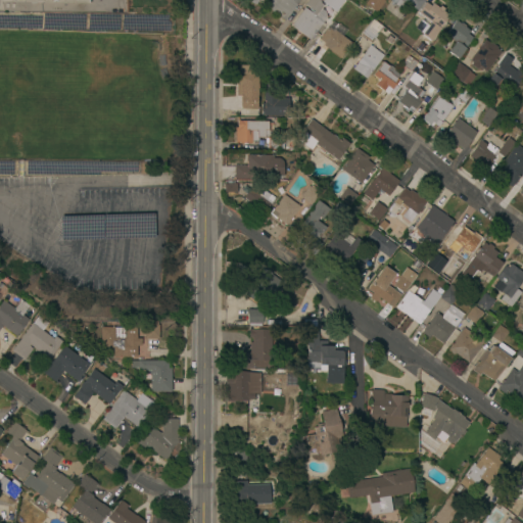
[(299,0),(283,21),(265,7),(270,0),(299,0)]
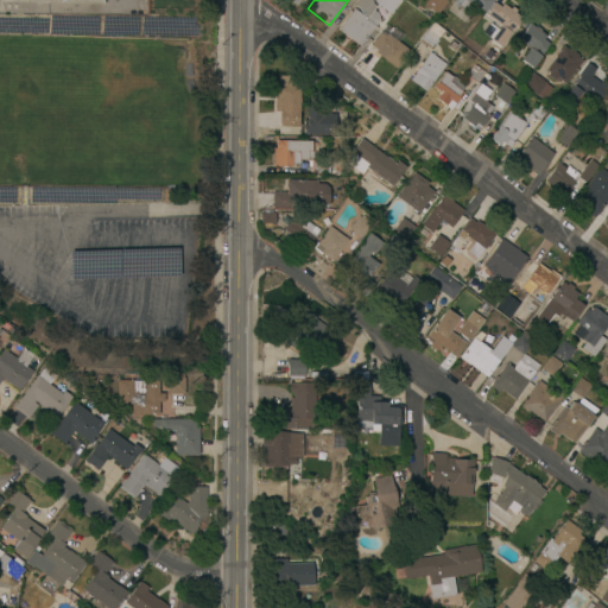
[(378,21),(359,46),(337,31),(353,10),(360,14),(362,12),(354,6),(358,0),(369,0),(373,2),(372,4),(375,7),(373,11),(378,14),(378,21)]
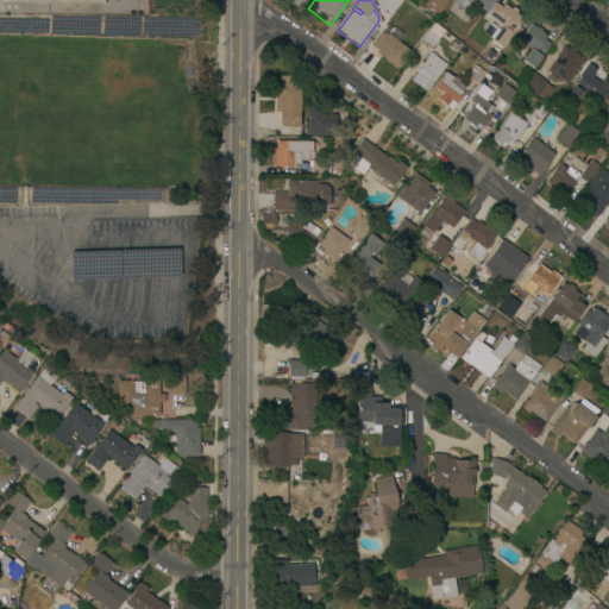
[(401,0),(390,16),(375,4),(377,0),(401,0)]
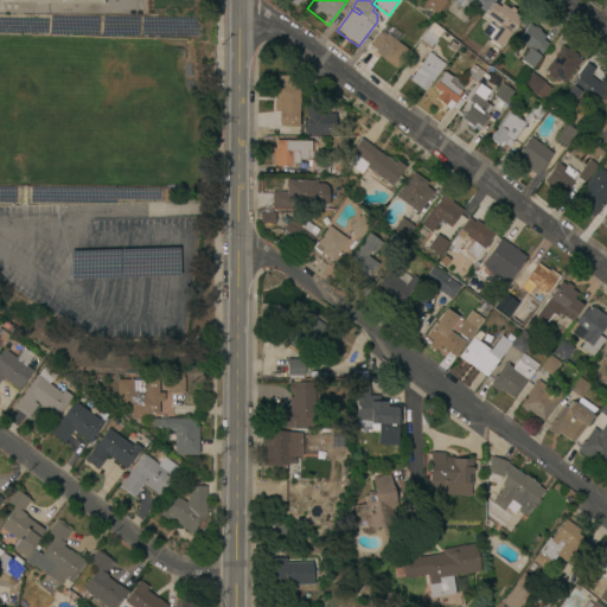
[(427,0),(442,0),(445,1),(435,16),(422,6),(427,0)]
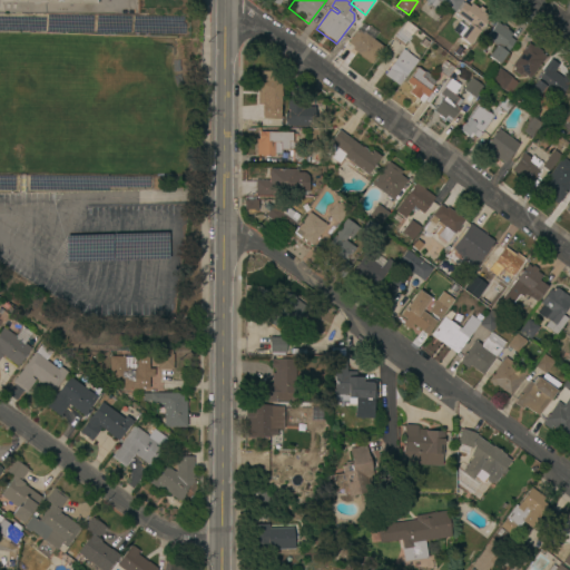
[(462,0),(453,12),(441,3),(436,10),(429,5),(432,0),(462,0)]
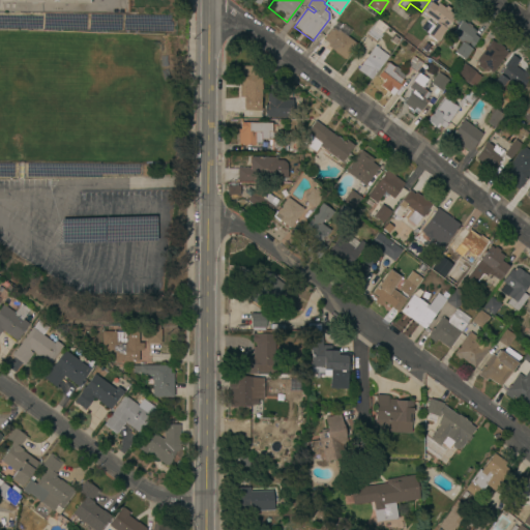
[(436,6),(438,4),(444,8),(445,6),(450,9),(448,12),(454,17),(435,42),(427,36),(428,35),(419,29),(425,21),(434,27),(436,24),(421,12),(430,2),(436,6)]
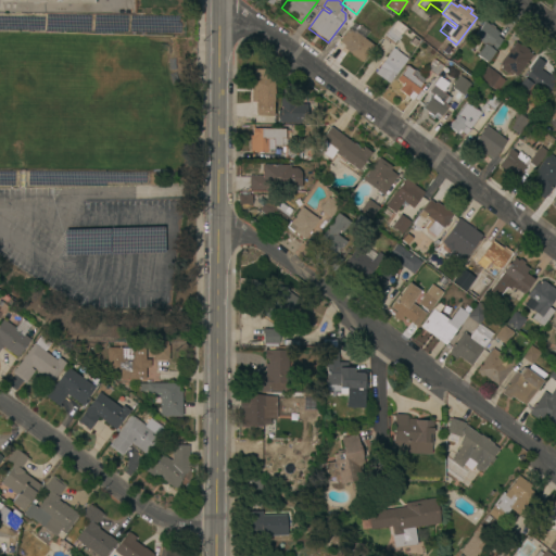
[(392,46),(382,38),(396,21),(405,28),(392,46)]
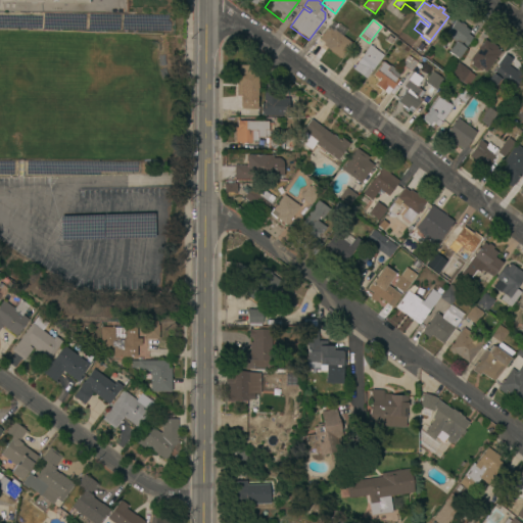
[(347,31),(342,38),(351,44),(340,60),(329,52),(330,51),(323,46),(325,44),(319,40),(326,30),(327,31),(333,21),(347,31)]
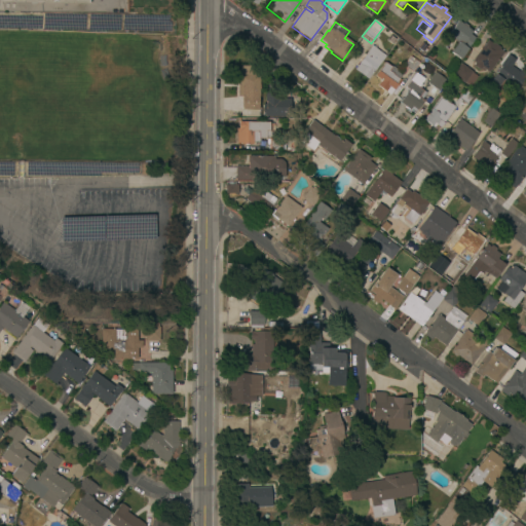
[(462,24),(463,23),(468,26),(467,28),(473,32),(471,35),(475,38),(470,46),(460,60),(451,52),(458,43),(448,36),(458,22),(462,24)]
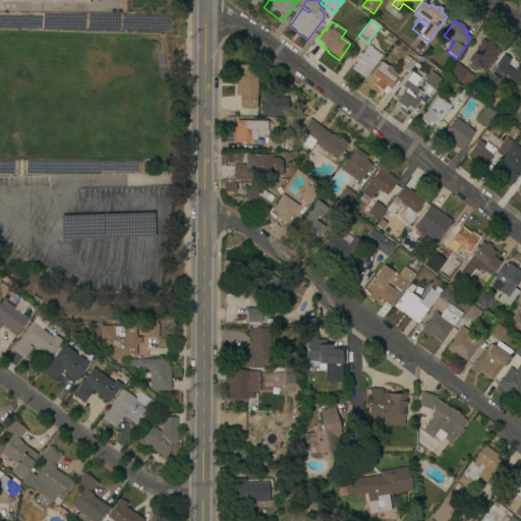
[(487,44),(488,43),(495,47),(494,49),(499,52),(484,72),(480,69),(478,72),(468,66),(470,63),(468,61),(483,41),(487,44)]
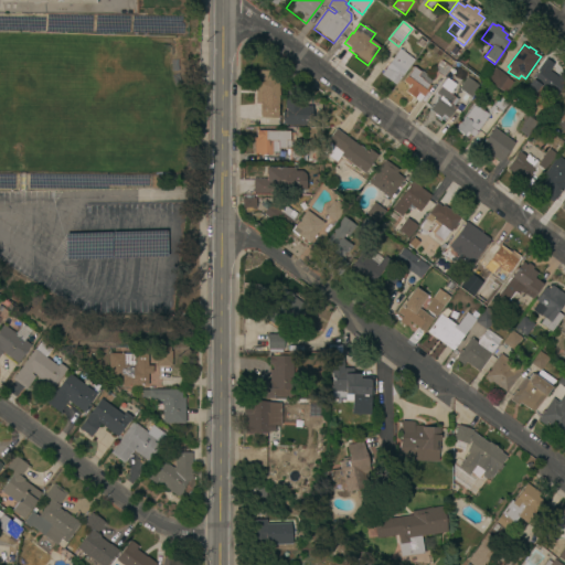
[(452,56),(448,52),(452,45),(458,50),(452,56)]
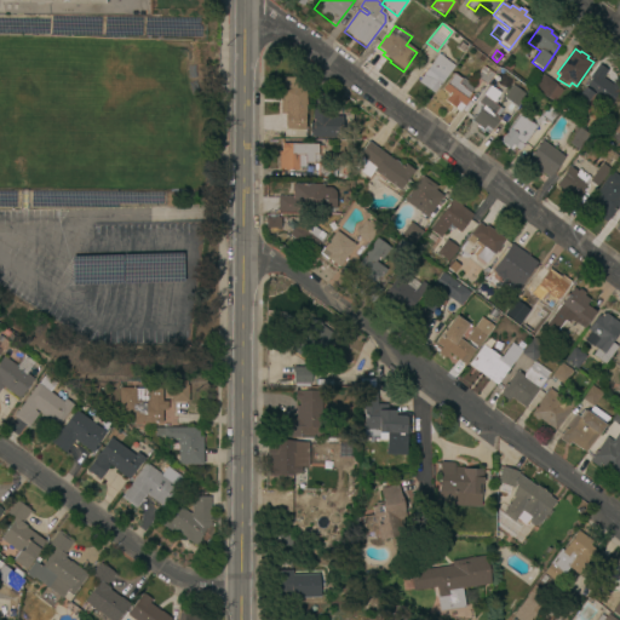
[(434,93),(418,82),(438,55),(454,65),(434,93)]
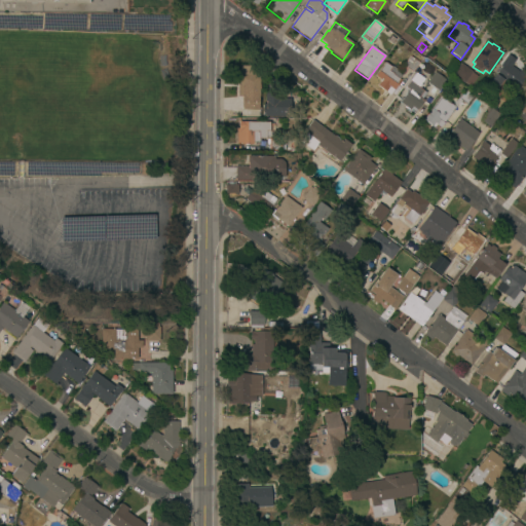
[(519,72),(522,68),(525,71),(525,75),(515,90),(503,82),(494,95),(486,88),(501,67),(499,65),(508,53),(515,60),(510,66),(519,72)]
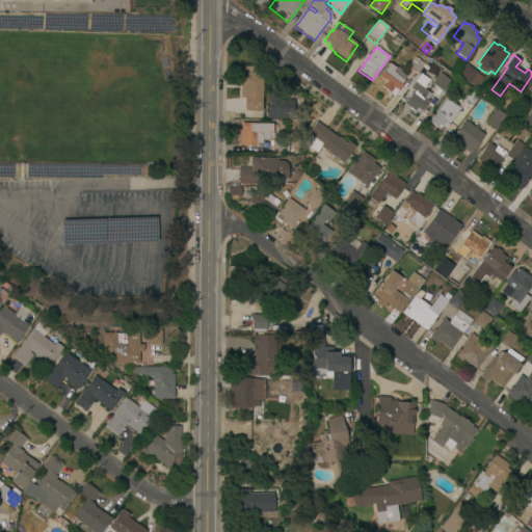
[(418,74),(408,67),(415,57),(424,64),(418,74)]
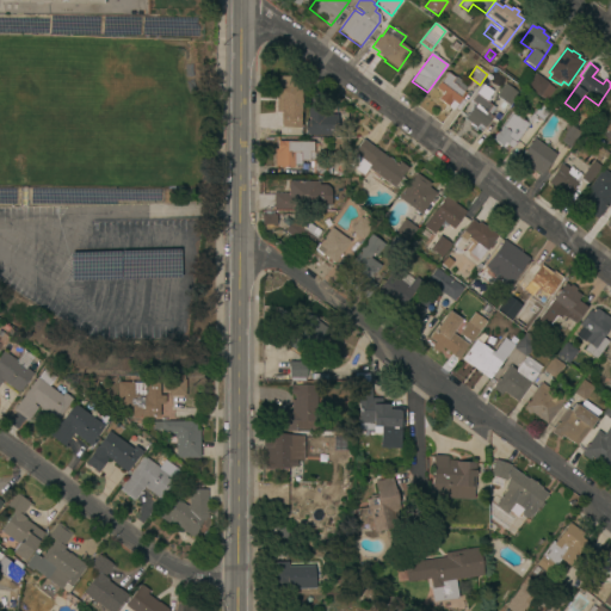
[(454,78),(455,78),(467,86),(463,92),(464,93),(456,105),(456,104),(452,110),(437,99),(442,93),(434,88),(446,73),(454,78)]
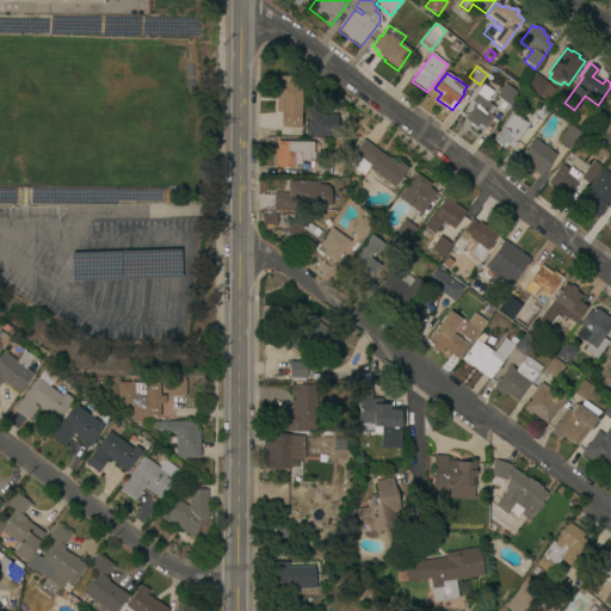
[(545,102),(538,97),(538,98),(525,88),(535,74),(549,85),(548,85),(554,88),(545,102)]
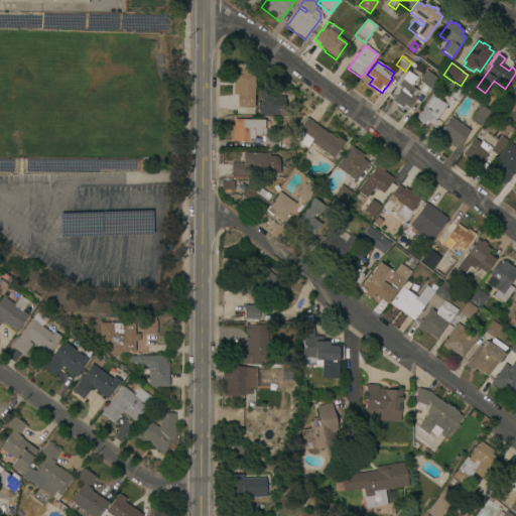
[(236,109),(236,95),(235,95),(235,67),(254,67),(254,95),(253,95),(253,109),(241,109),(236,109)]
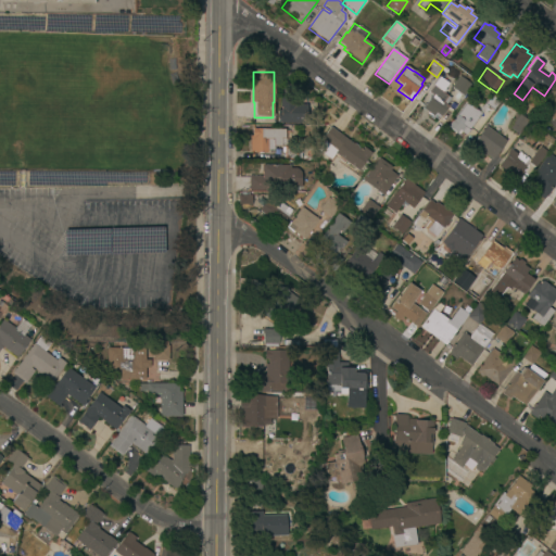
[(441,115),(437,112),(433,116),(422,109),(432,96),(428,92),(440,77),(449,84),(442,92),(451,99),(445,105),(447,106),(441,115)]
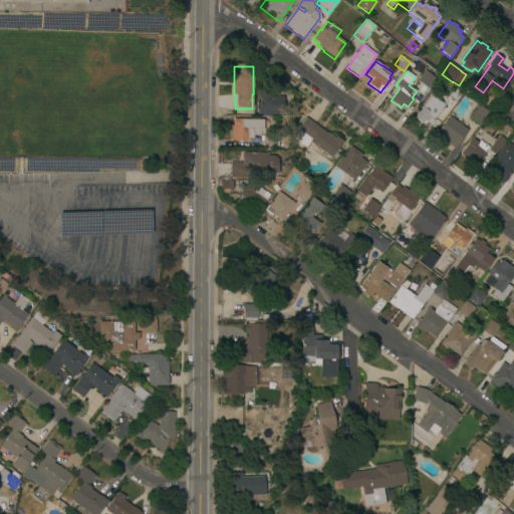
[(429,89),(418,81),(425,71),(436,79),(429,89)]
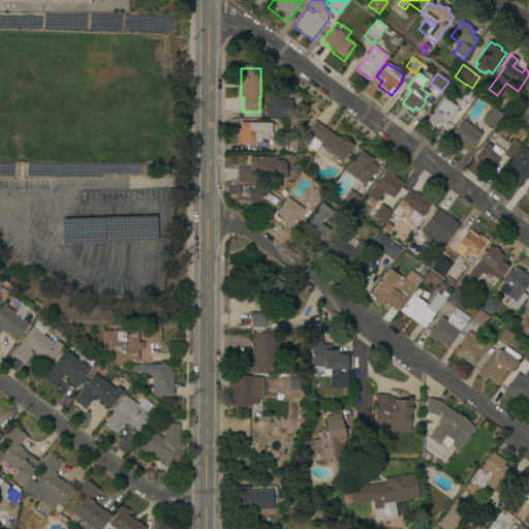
[(469,105),(461,99),(467,90),(475,96),(469,105)]
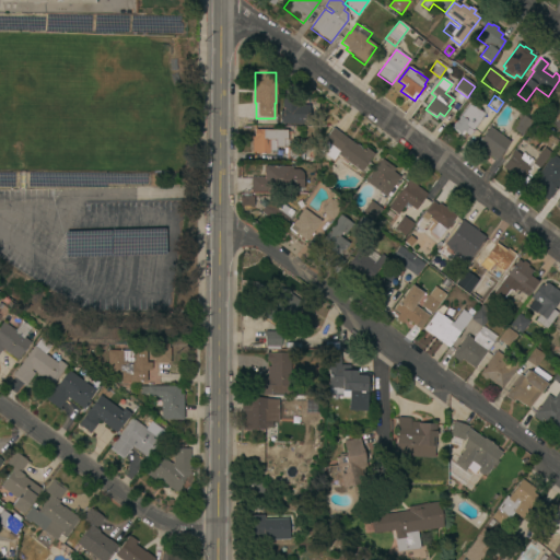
[(559,129),(550,123),(552,120),(552,119),(559,109),(558,109),(559,106),(557,103),(556,100),(559,95),(559,129)]
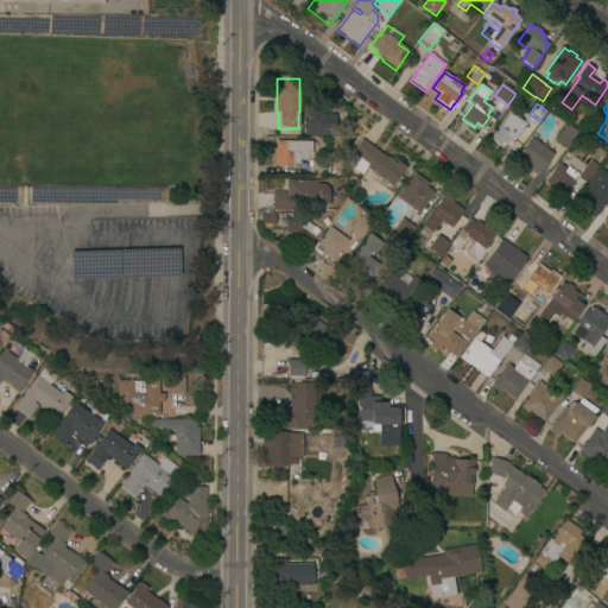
[(335,135),(303,135),(303,120),(306,120),(306,106),(323,106),(323,111),(335,112),(335,134),(335,135)]
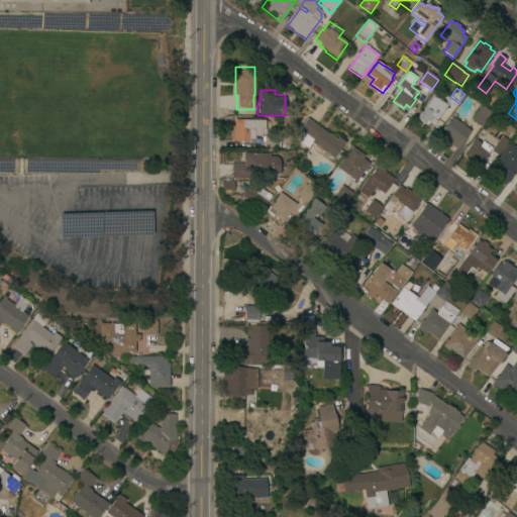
[(432,126),(429,123),(426,126),(424,124),(424,125),(416,119),(433,96),(447,107),(432,126)]
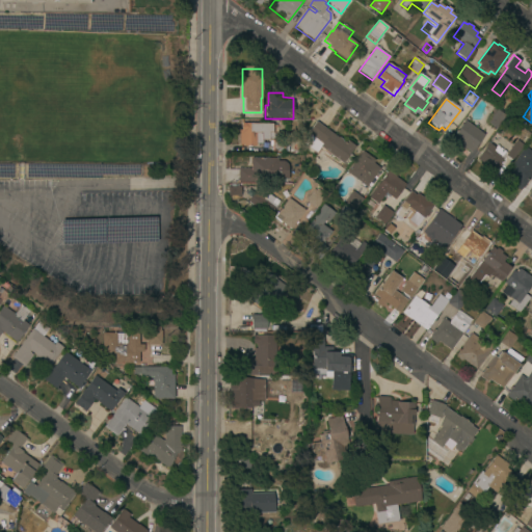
[(497,129),(486,122),(493,114),(490,112),(494,108),(505,116),(497,129)]
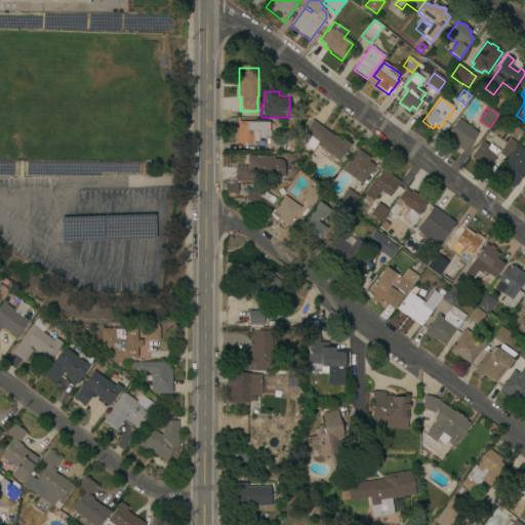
[(333,137),(334,136),(338,138),(337,139),(340,142),(342,139),(351,145),(337,162),(315,145),(310,152),(298,143),(306,133),(303,131),(312,120),(333,137)]
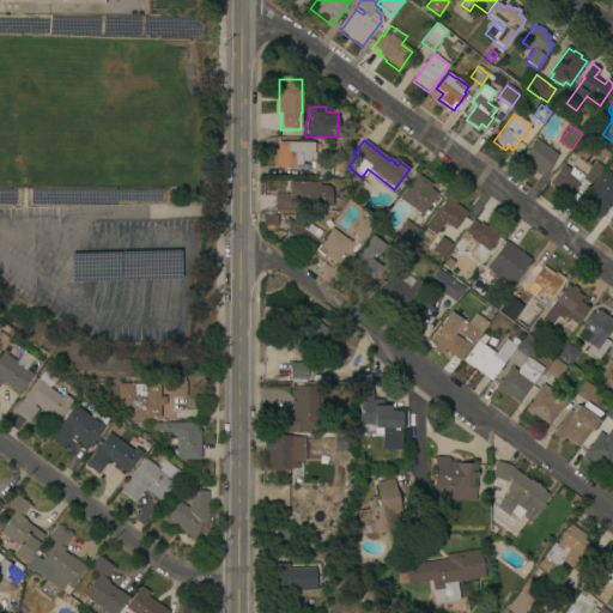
[(557,157),(542,176),(536,171),(535,174),(519,162),(535,140),(542,145),(557,157)]
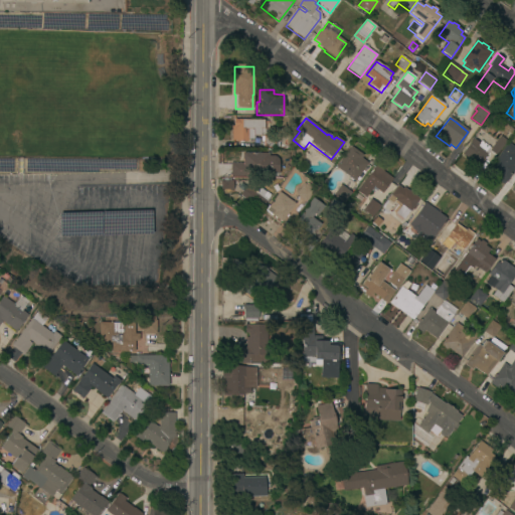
[(264,135),(260,135),(260,137),(252,137),(252,139),(247,139),(247,142),(230,142),(230,126),(233,126),(233,120),(265,121),(264,135)]
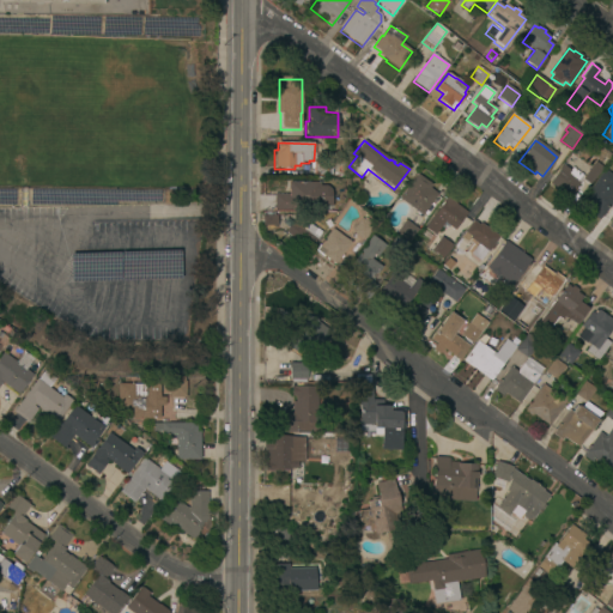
[(331,175),(327,175),(327,176),(314,176),(314,163),(327,163),(327,162),(332,162),(331,175)]
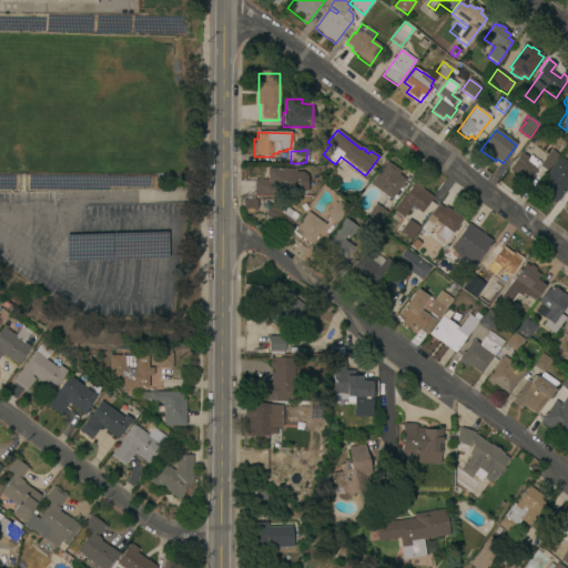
[(551,151),(558,156),(546,172),(539,168),(551,151)]
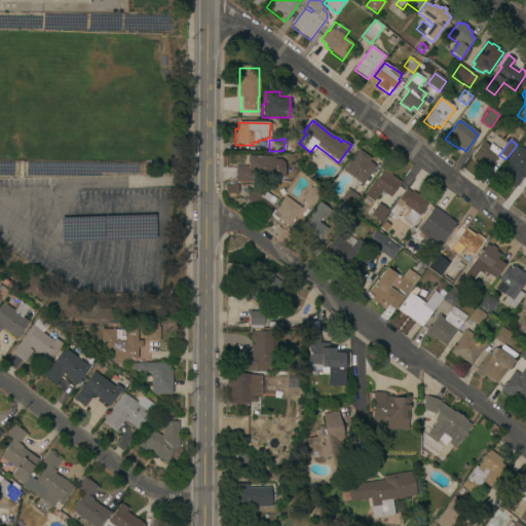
[(489,168),(481,163),(480,164),(471,158),(479,146),(478,146),(482,141),(489,147),(490,145),(500,152),(489,168)]
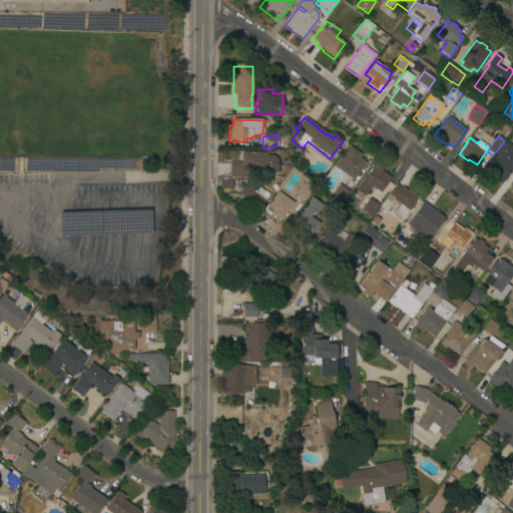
[(506,142),(512,146),(512,149),(512,151),(512,152),(512,168),(504,181),(501,184),(484,172),(498,153),(506,142)]
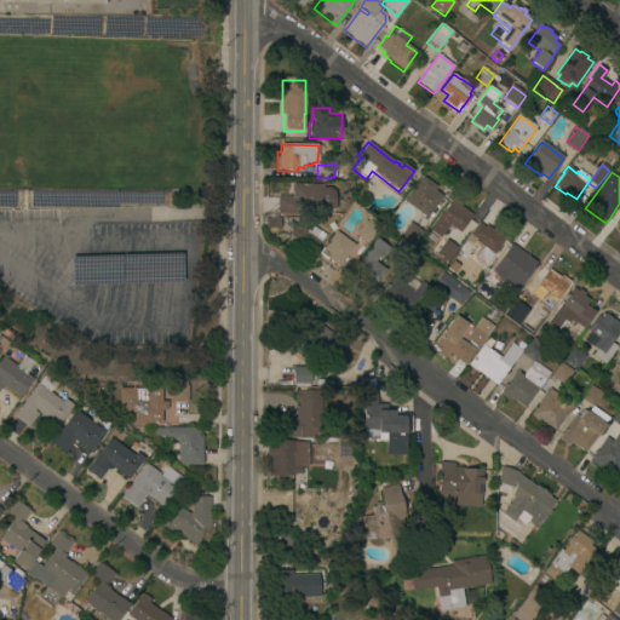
[(428,218),(403,202),(422,177),(437,188),(435,190),(443,196),(428,218)]
